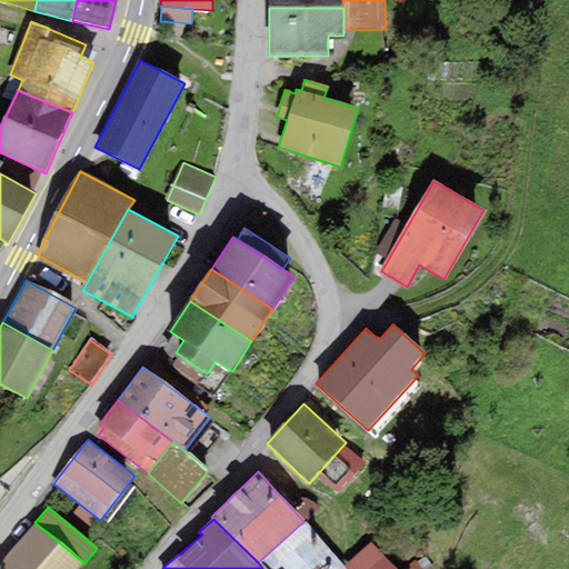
[(339,559),(303,521),(258,562),(262,568),(346,568),(347,568),(346,567),(339,559)]
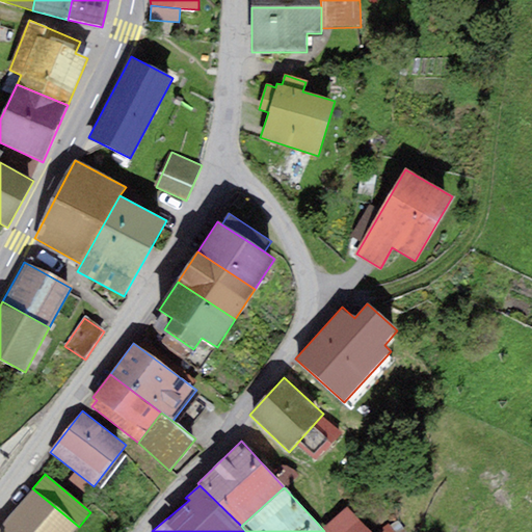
[(0,531),(74,531),(79,527),(32,488),(0,527),(0,531)]
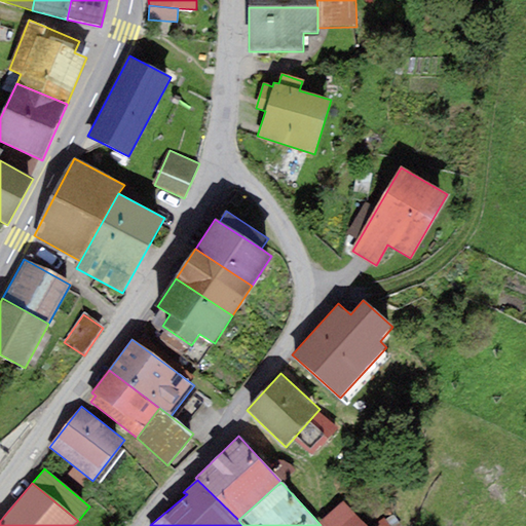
[(366,525),(344,501),(320,524),(321,525),(320,525),(366,525)]
